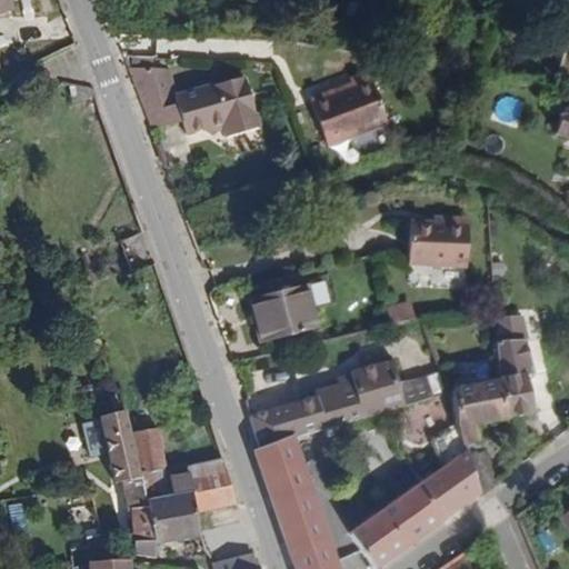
[(133,93),(146,127),(172,120),(180,141),(215,131),(219,146),(252,137),(236,87),(169,107),(156,71),(123,67),(133,93)]
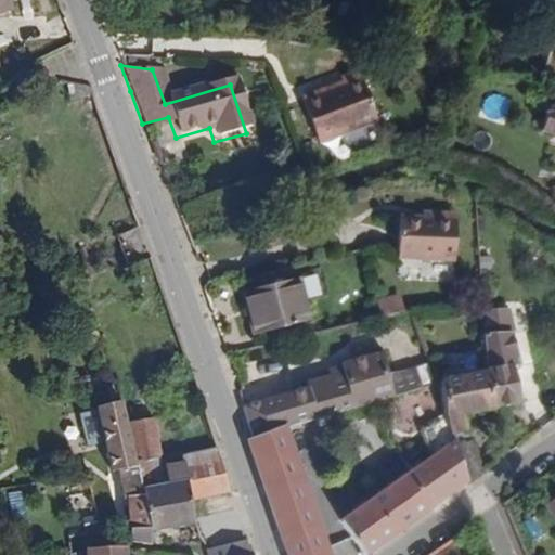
[(334,98),(294,108),(307,151),(364,133),(349,87),(332,91),(334,98)]
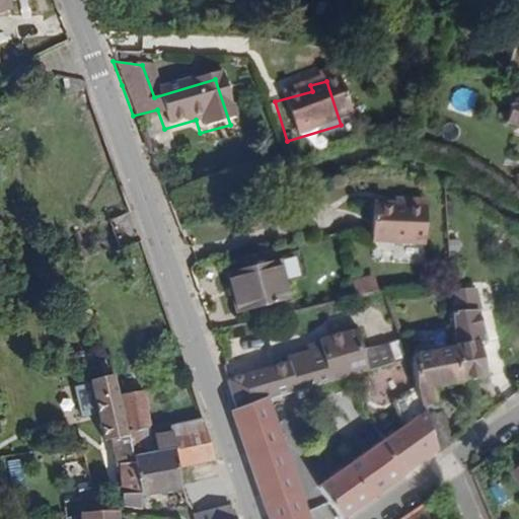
[(518,105),(505,101),(498,124),(518,130),(518,105)]
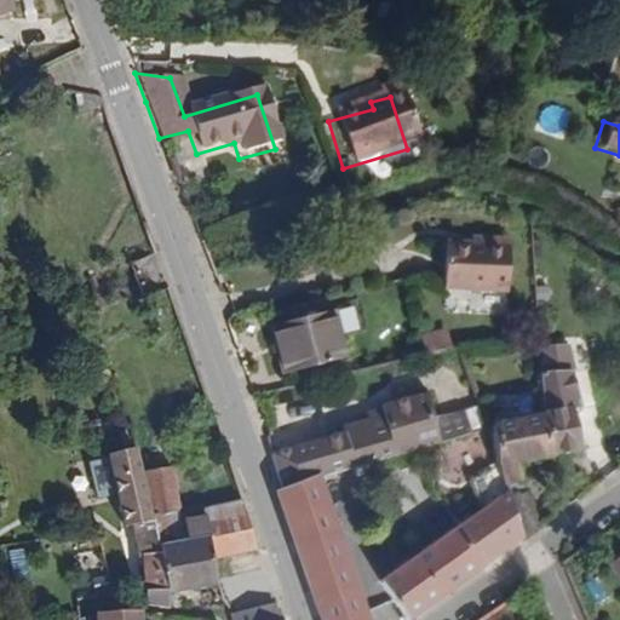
[(500,245),(438,247),(440,292),(503,288),(500,245)]
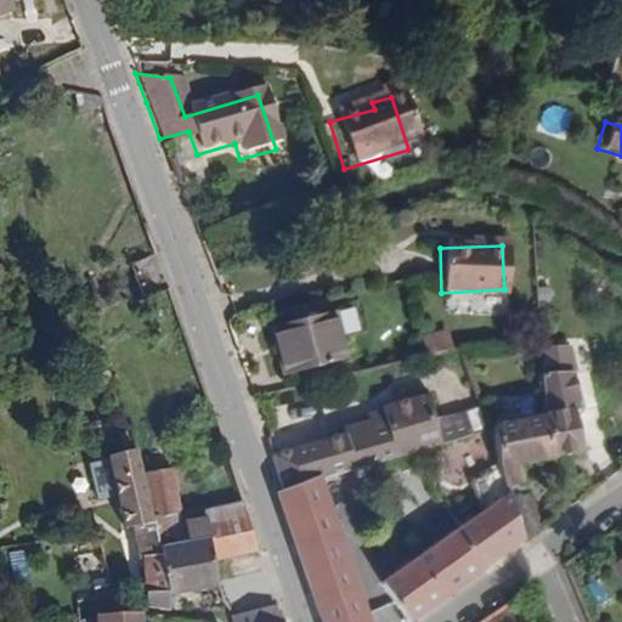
[(327,311),(271,327),(286,374),(340,358),(327,311)]
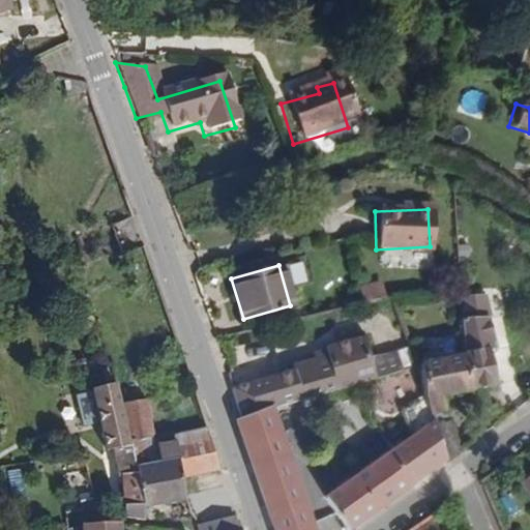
[(375,302),(389,298),(384,281),(370,285),(375,302)]
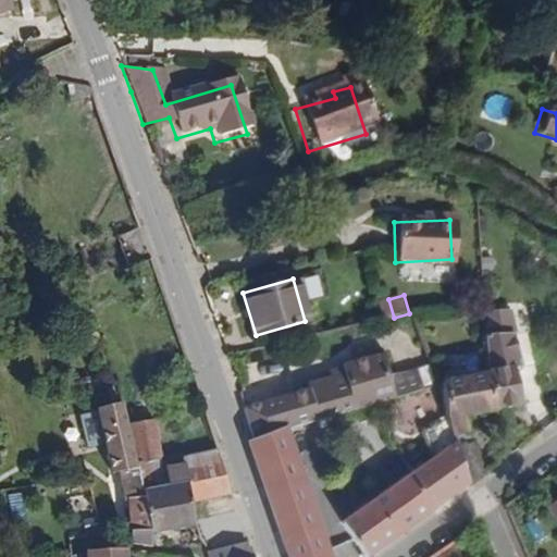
[(487,367),(497,411),(520,406),(514,372),(518,371),(510,335),(514,335),(508,310),(482,312),(486,361),(487,367)]
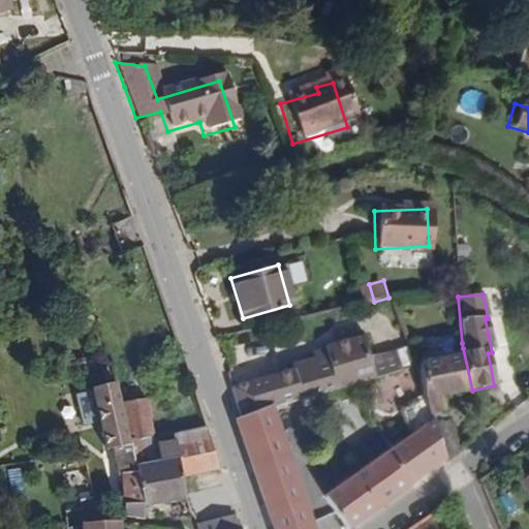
[(444,461),(457,452),(438,399),(472,391),(463,348),(462,343),(448,346),(449,354),(426,361),(418,335),(407,338),(410,347),(416,366),(421,365),(429,401),(444,461)]
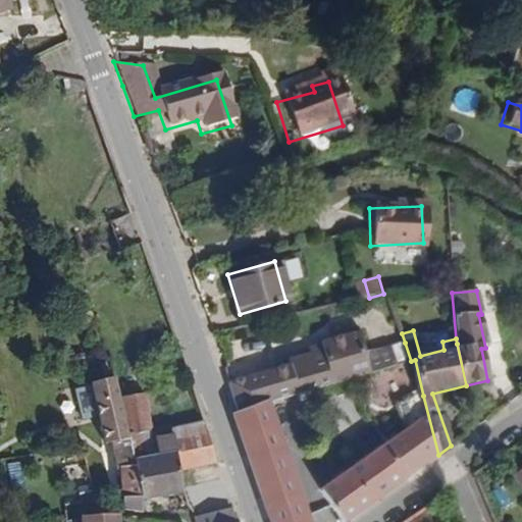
[(411,361),(405,343),(367,353),(361,331),(321,343),(324,355),(312,359),(310,354),(289,360),(290,365),(226,382),(237,413),(231,415),(242,444),(268,521),(308,521),(272,408),(411,361)]
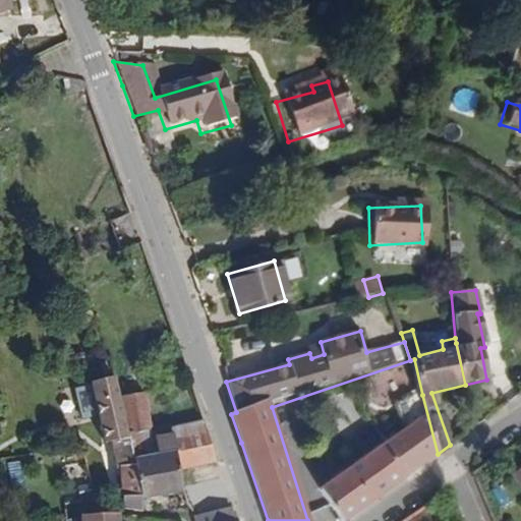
[(324,354),(321,342),(308,345),(309,353),(311,358),(324,354)]
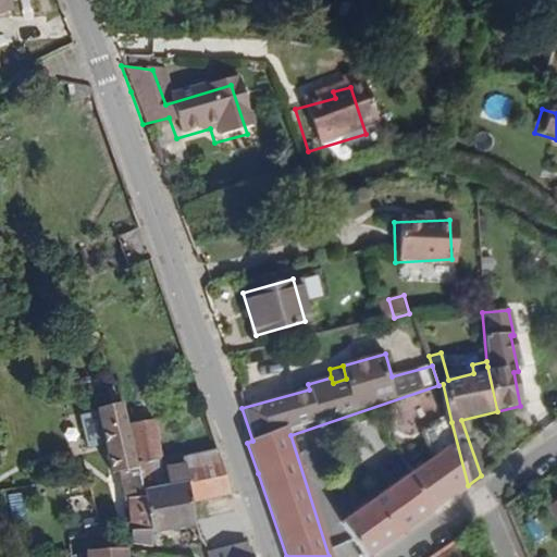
[(141,398),(114,406),(122,434),(150,426),(141,398)]
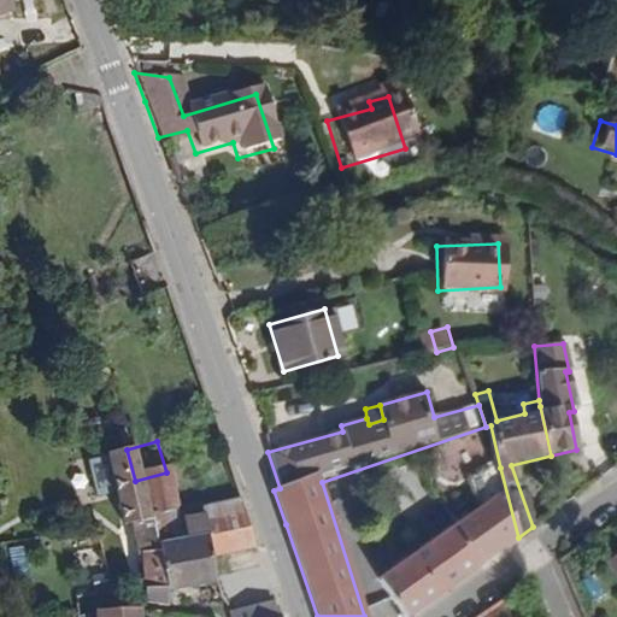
[(135,558),(148,604),(168,601),(135,481),(127,450),(95,458),(115,529),(122,528),(130,559),(135,558)]
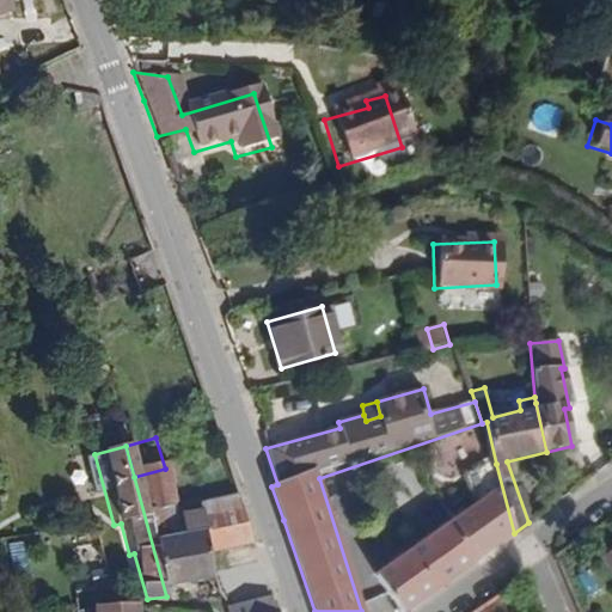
[(378,583),(398,611),(404,611),(514,533),(496,464),(471,470),(478,505),(378,583)]
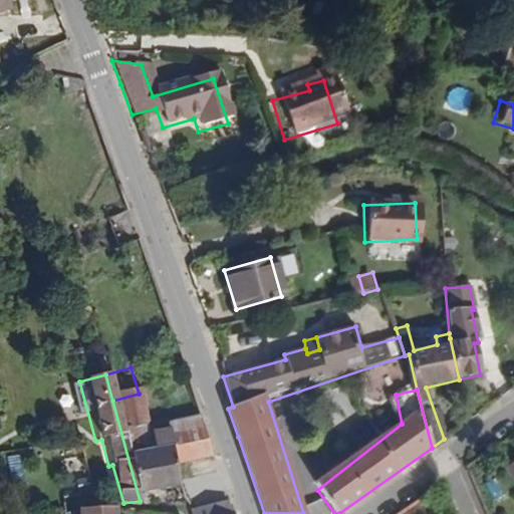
[(207,434),(200,414),(168,425),(167,422),(150,427),(139,394),(112,401),(140,501),(156,499),(154,491),(181,484),(178,472),(177,465),(181,464),(175,444),(207,434)]
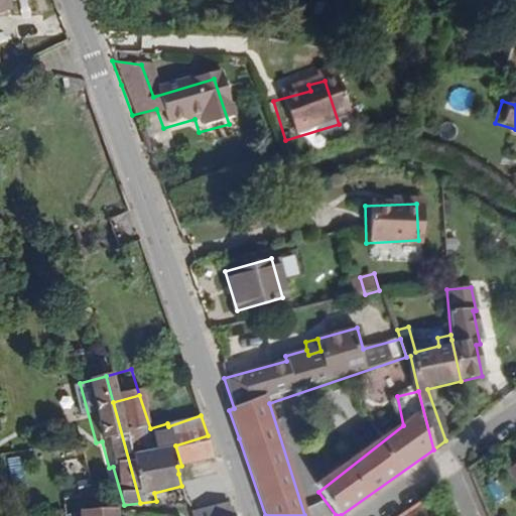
[(181,466),(214,454),(208,435),(175,445),(181,466)]
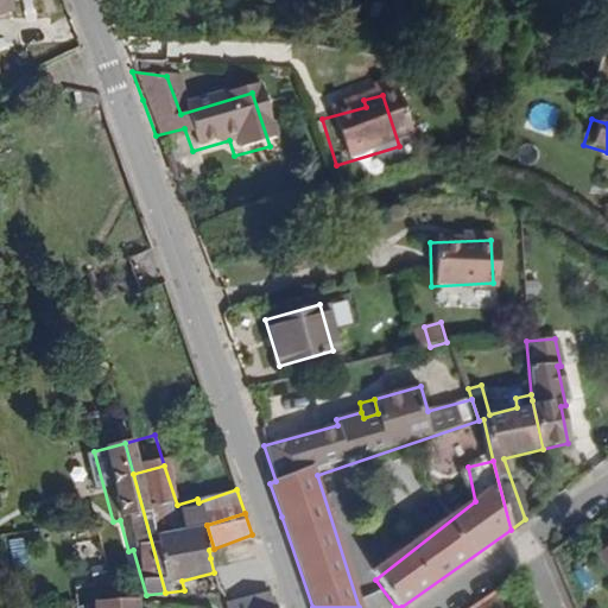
[(274,607),(270,590),(228,602),(229,607),(274,607)]
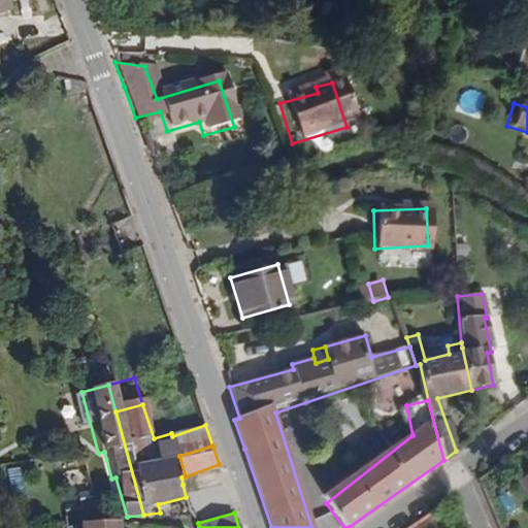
[(434,527),(437,526),(429,514),(418,522),(408,527),(434,527)]
